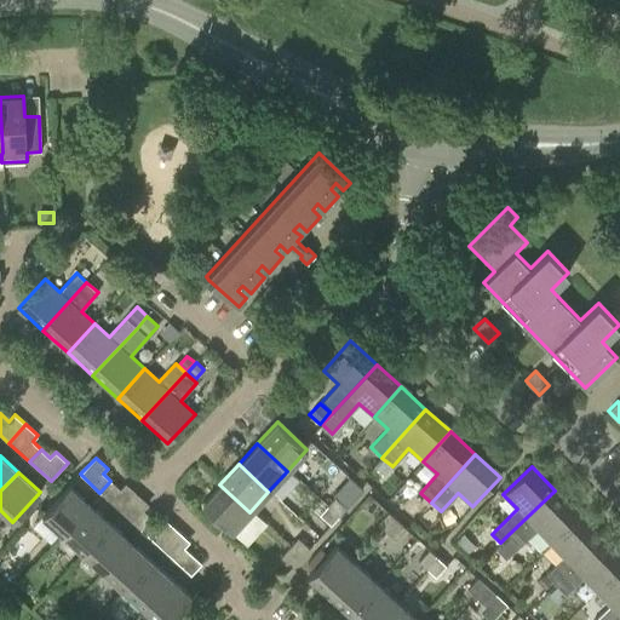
[(333,495),(334,498),(327,506),(339,517),(363,489),(349,477),(333,495)]
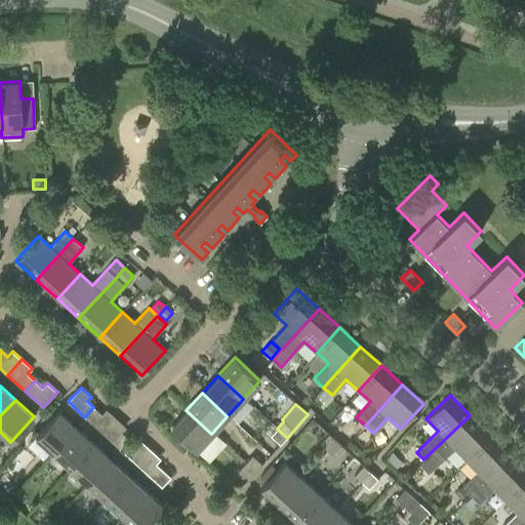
[(93,407),(84,417),(102,433),(115,418),(106,410),(102,414),(93,407)]
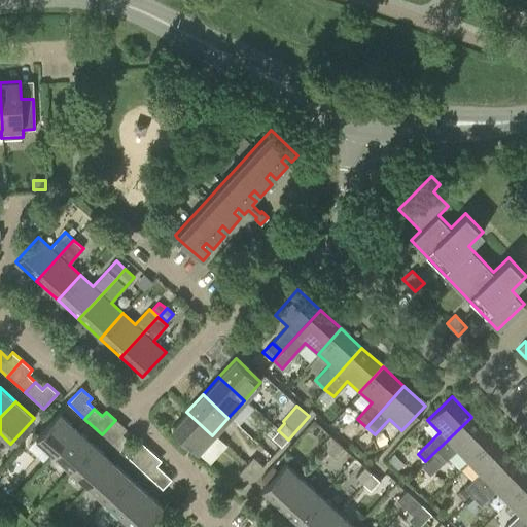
[(197,452),(212,435),(186,412),(172,429),(197,452)]
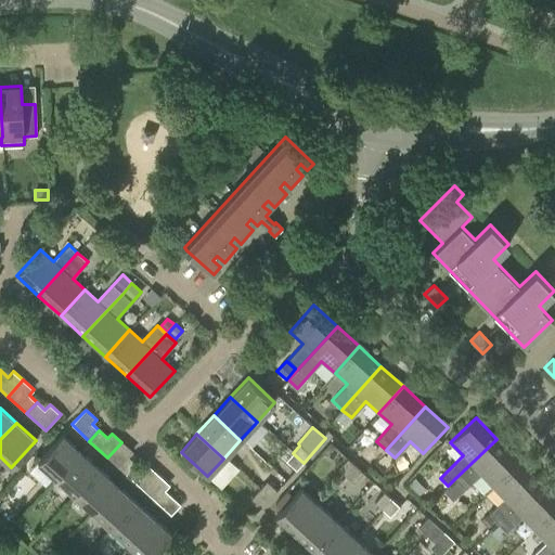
[(37,462),(54,477),(79,451),(61,435),(37,462)]
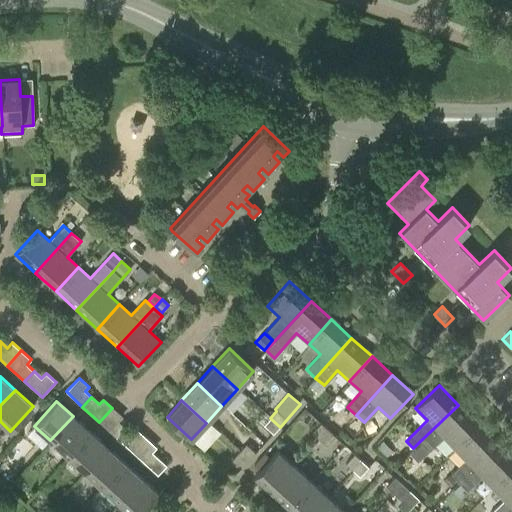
[(454,449),(478,425),(458,405),(419,442),(428,451),(443,437),(454,449)]
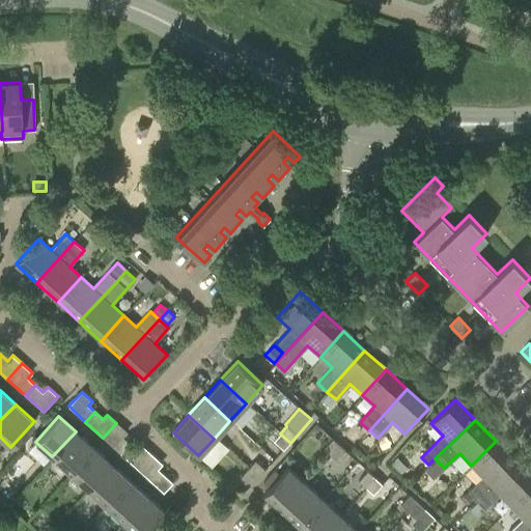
[(116,423),(103,438),(120,453),(130,443),(122,437),(127,432),(116,423)]
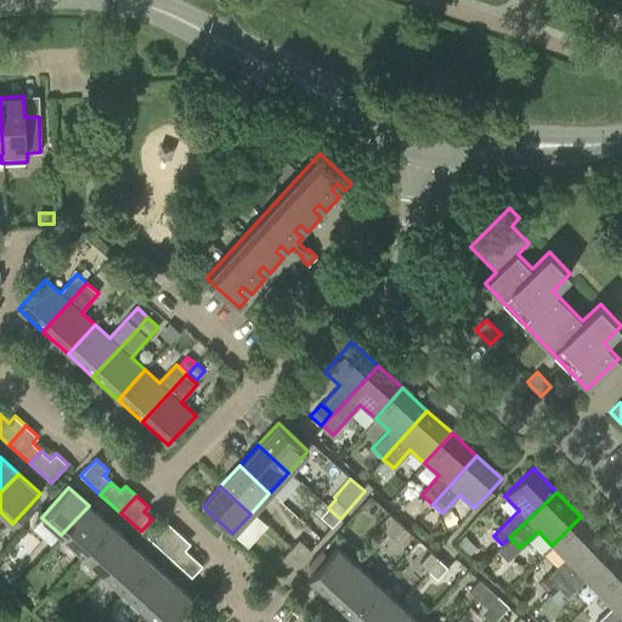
[(89,505),(61,535),(82,553),(108,524),(89,505)]
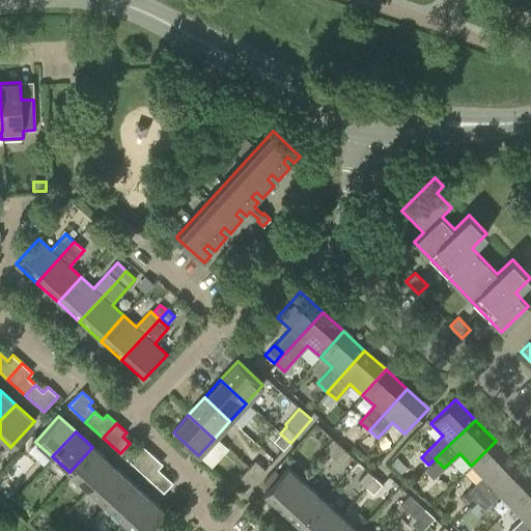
[(283,451),(290,443),(280,434),(273,442),(283,451)]
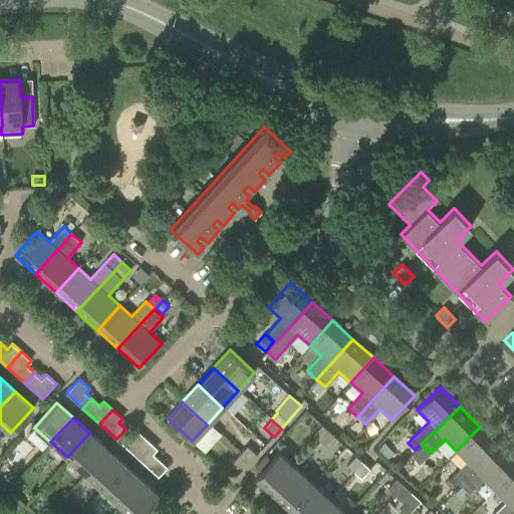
[(362,431),(353,423),(344,432),(353,440),(362,431)]
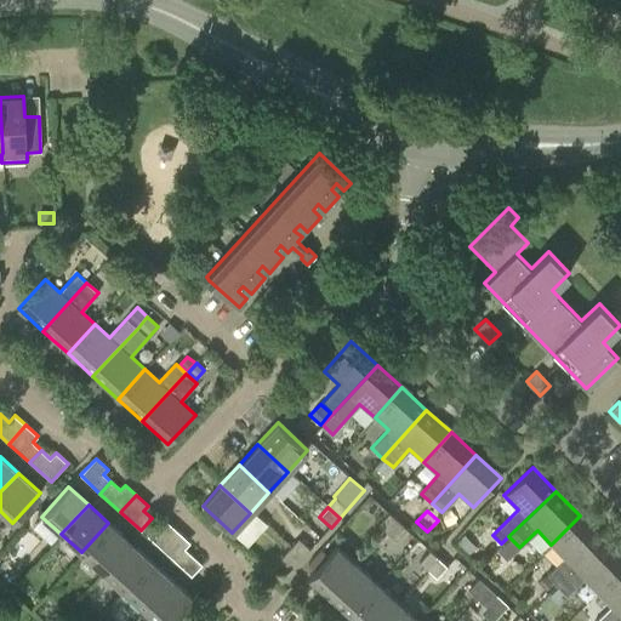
[(379,525),(387,533),(397,522),(389,514),(379,525)]
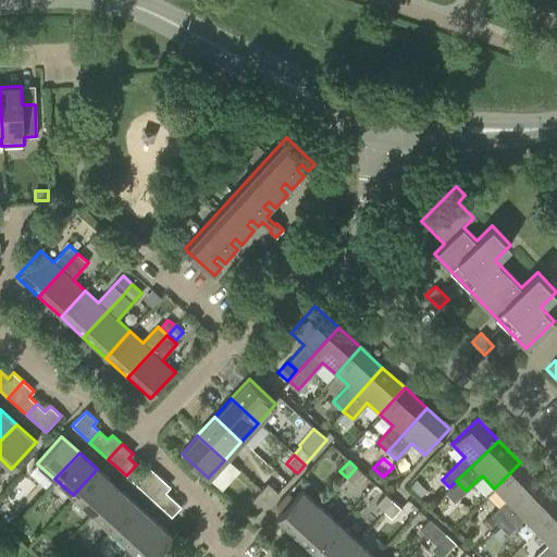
[(498,524),(541,484),(520,462),(494,489),(506,500),(490,516),(498,524)]
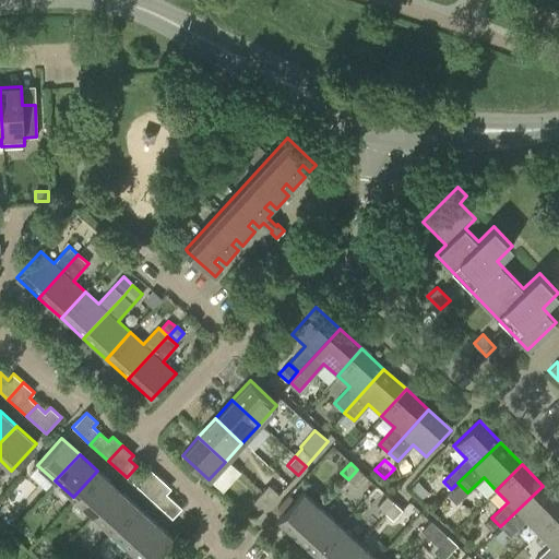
[(137,466),(127,477),(142,491),(156,476),(149,470),(145,474),(137,466)]
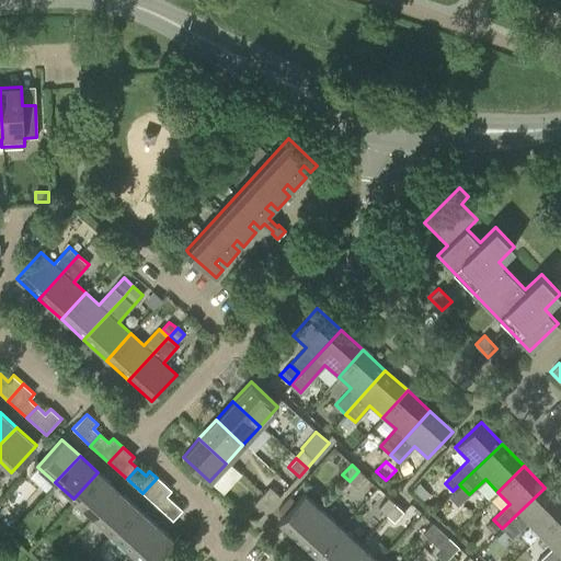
[(367,479),(358,471),(350,481),(357,489),(367,479)]
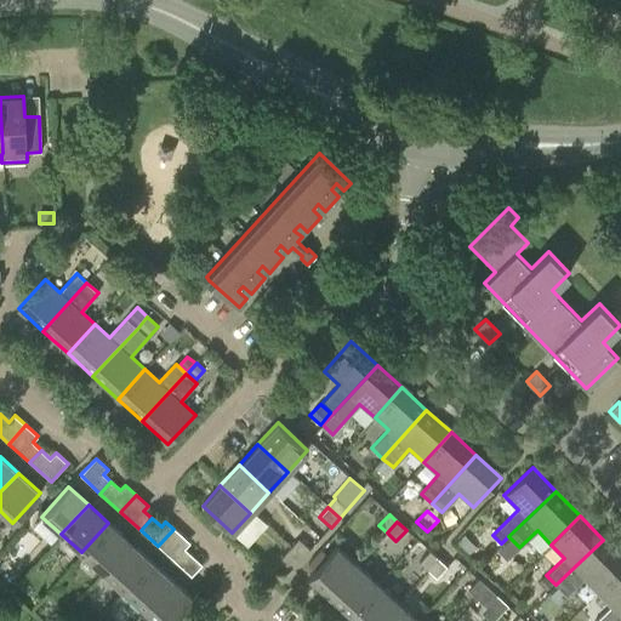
[(108,523),(81,552),(102,571),(129,541),(108,523)]
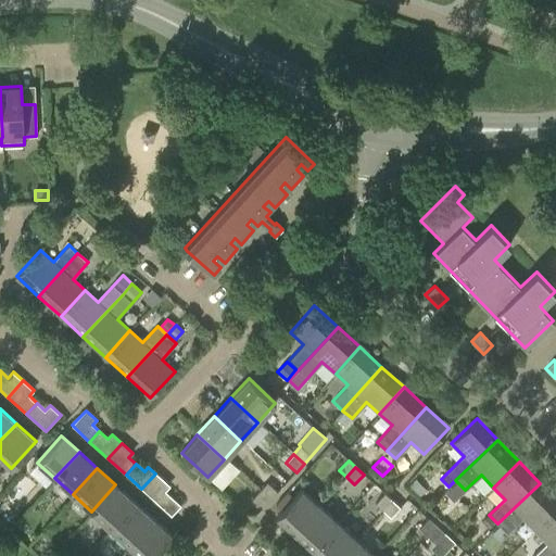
[(416,479),(409,485),(420,496),(427,490),(416,479)]
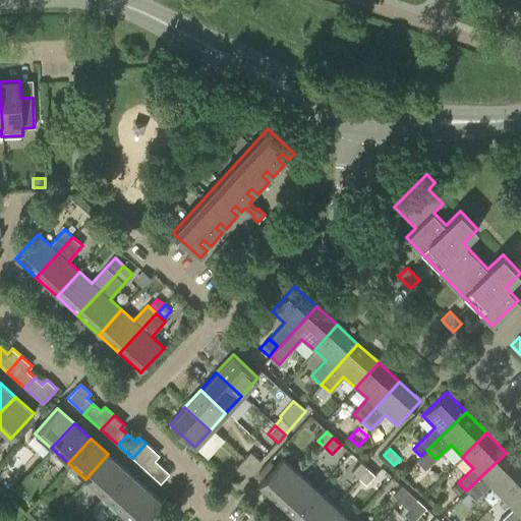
[(259,461),(250,452),(243,459),(253,468),(259,461)]
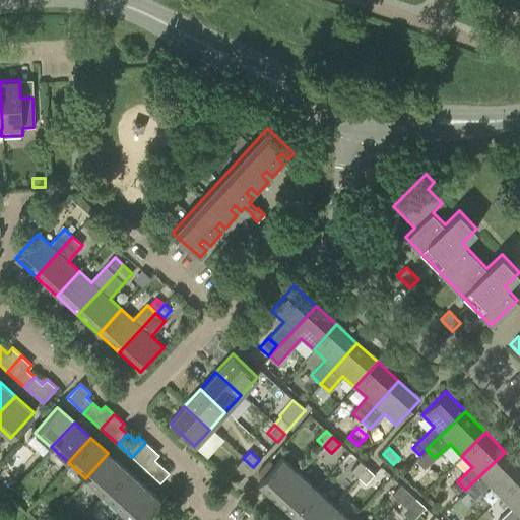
[(500,496),(519,475),(519,467),(505,452),(465,490),(474,499),(489,484),(500,496)]
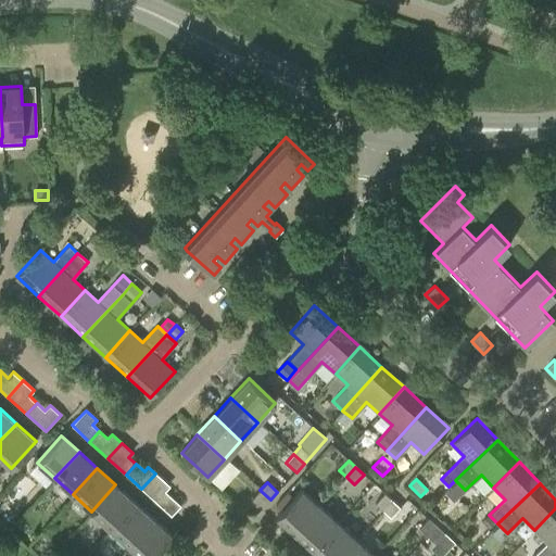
[(115,484),(91,512),(109,528),(134,501),(115,484)]
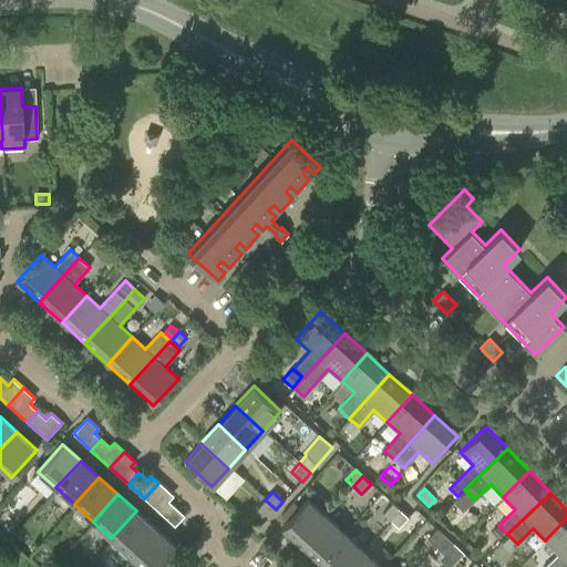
[(281,526),(301,544),(327,517),(307,498),(281,526)]
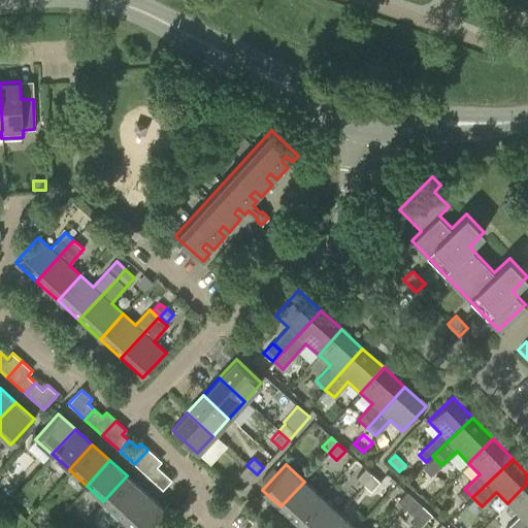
[(257,474),(246,465),(240,472),(250,482),(257,474)]
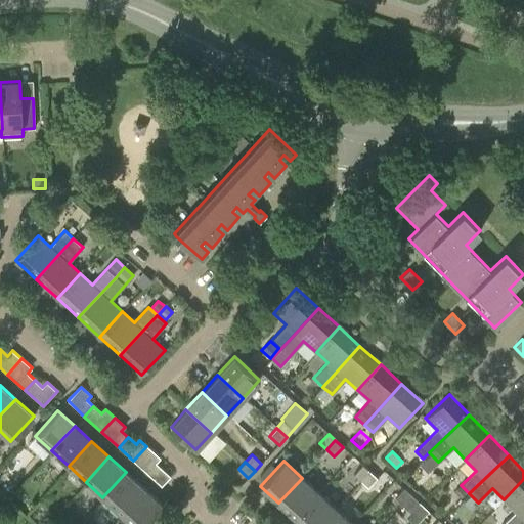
[(169,476),(156,463),(146,473),(161,485),(169,476)]
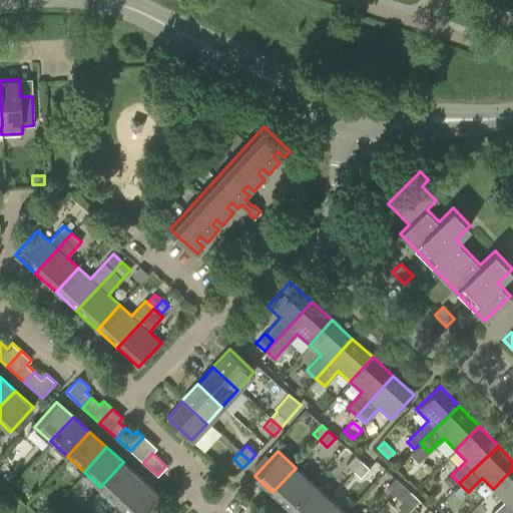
[(347,464),(353,471),(362,461),(356,455),(347,464)]
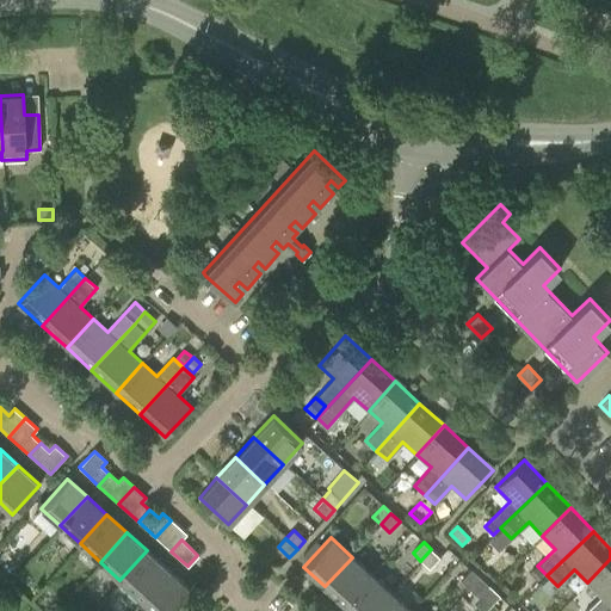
[(440,559),(431,549),(420,561),(430,569),(440,559)]
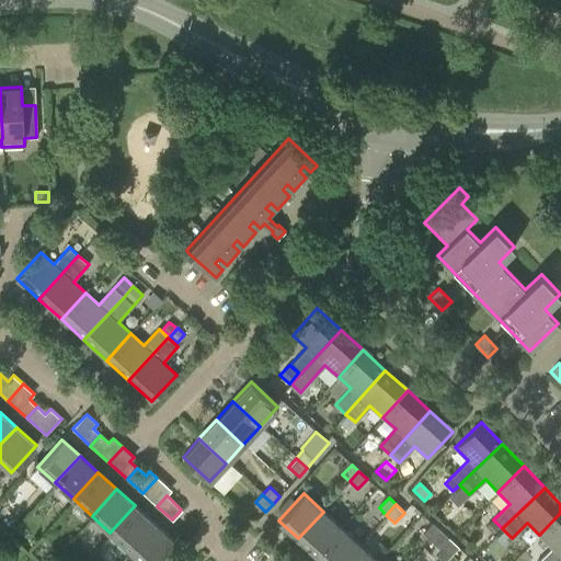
[(135,505),(110,533),(128,549),(152,522),(135,505)]
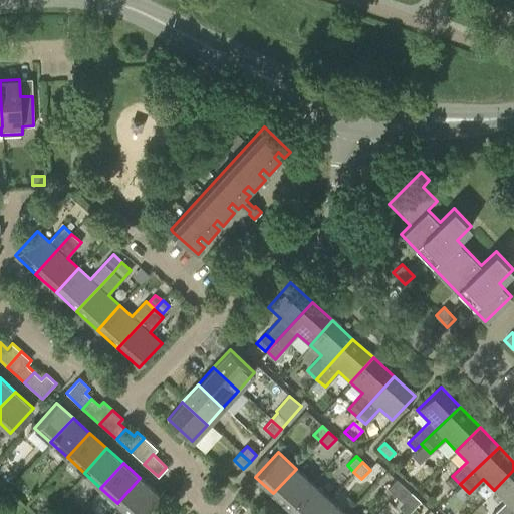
[(290,509),(313,484),(296,469),(273,493),(290,509)]
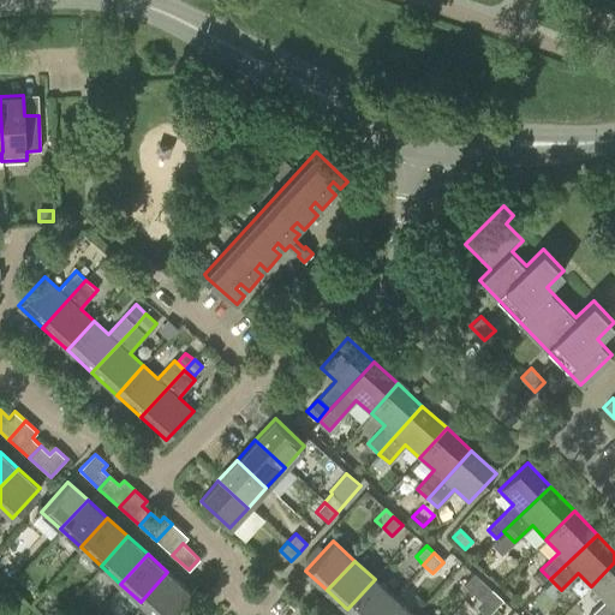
[(608,614),(614,608),(614,562),(591,586),(604,601),(589,614),(608,614)]
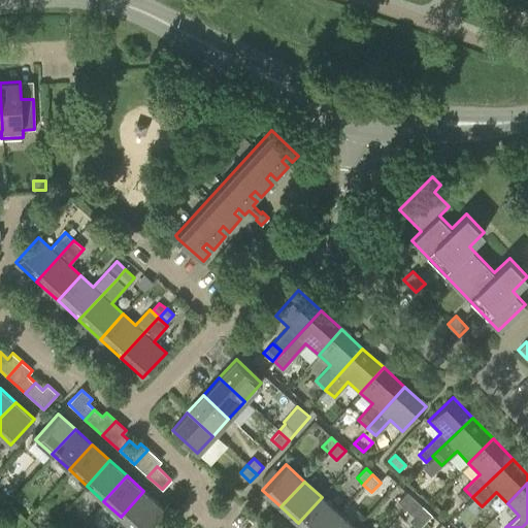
[(145,527),(164,508),(143,491),(121,517),(133,527),(145,527)]
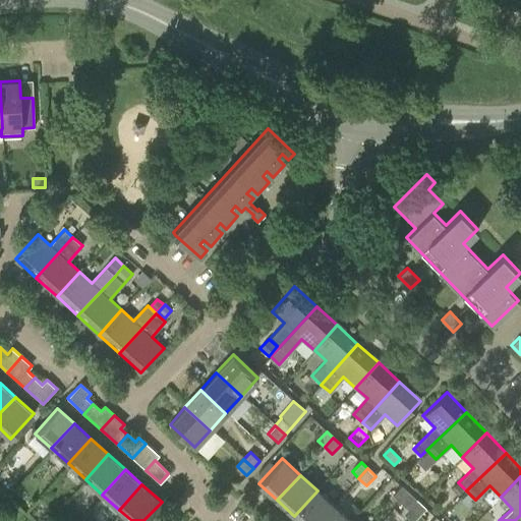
[(402,485),(393,496),(400,502),(408,493),(402,485)]
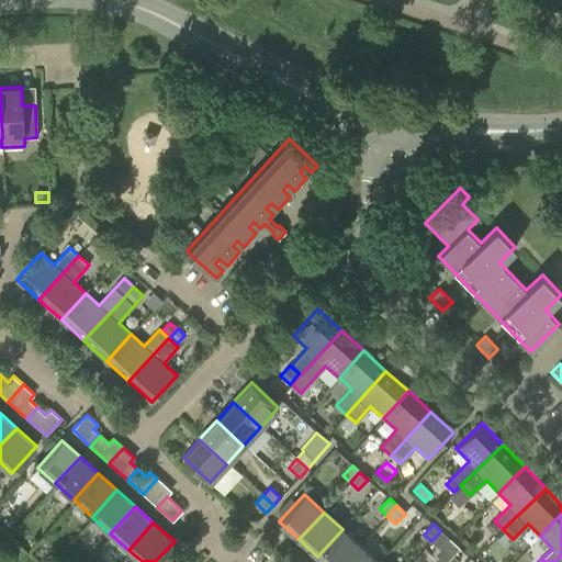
[(323,561),(345,561),(360,546),(343,529),(317,557),(323,561)]
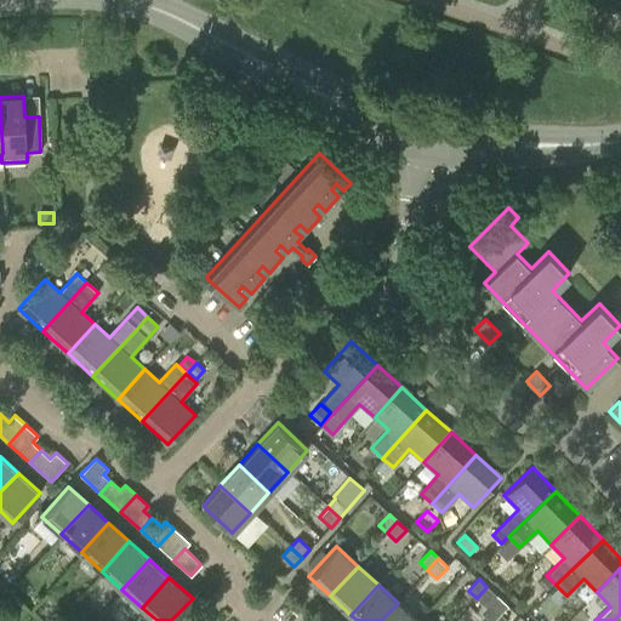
[(489,620),(495,620),(508,607),(486,587),(477,598),(485,607),(480,613),(489,620)]
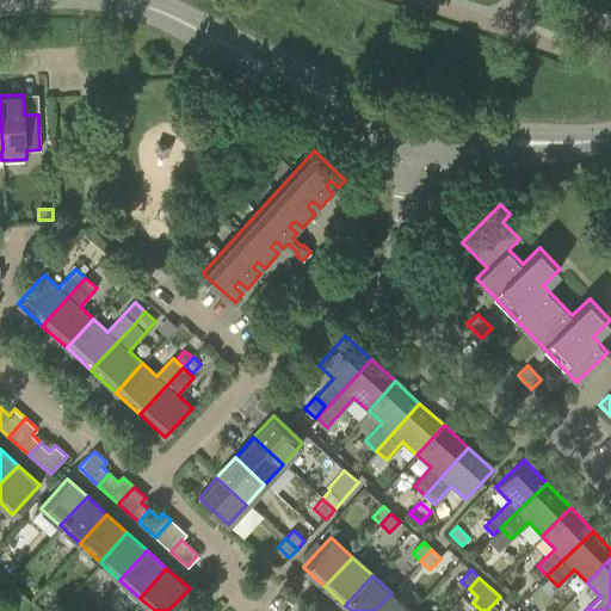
[(411,610),(392,593),(375,610),(411,610)]
